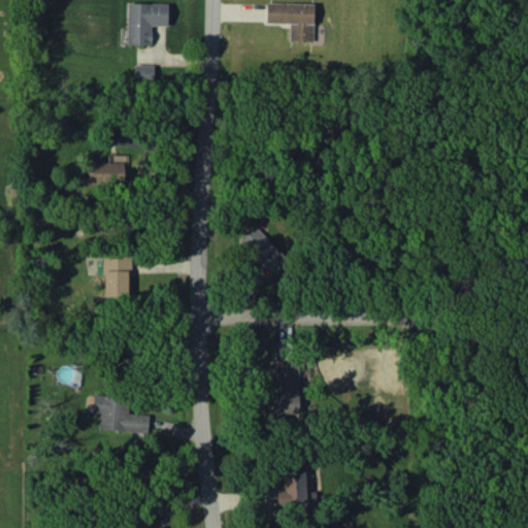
[(266,23),(290,23),(289,40),(312,41),(314,3),(266,2),(266,23)]
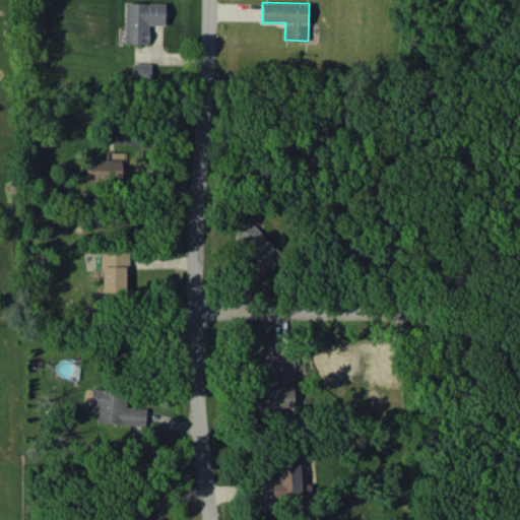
[(165,24),(166,4),(126,3),(125,44),(148,44),(148,24),(165,24)]
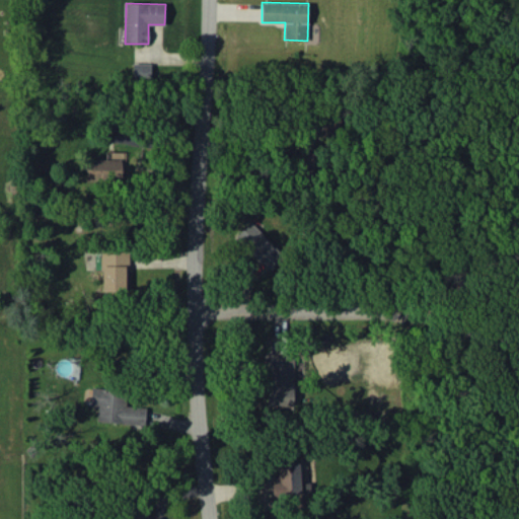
[(151,63),(132,64),(133,79),(151,79),(151,63)]
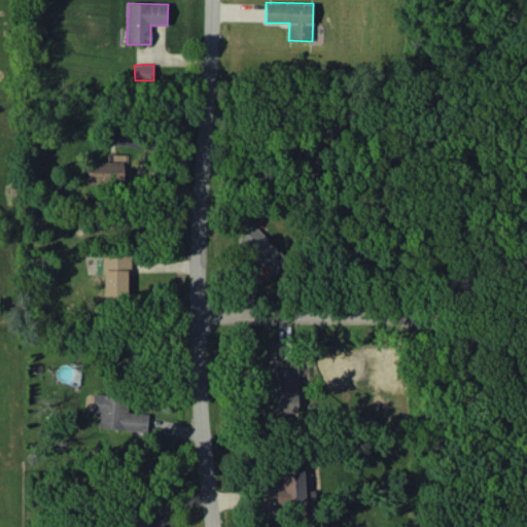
[(326,138),(342,138),(341,123),(326,123),(326,138)]
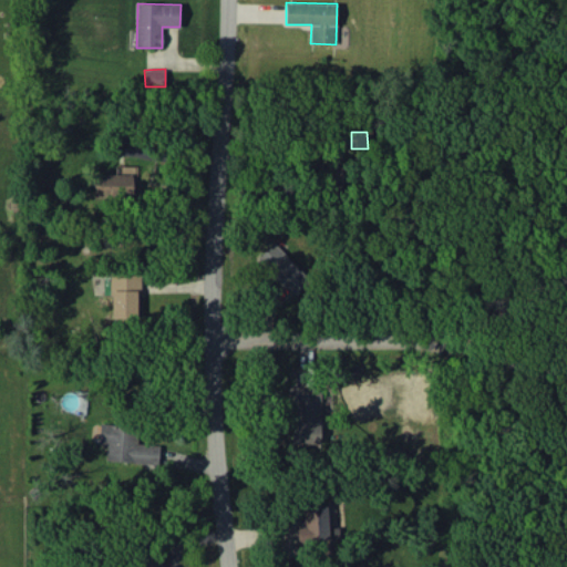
[(134,197),(133,173),(93,175),(94,199),(134,197)]
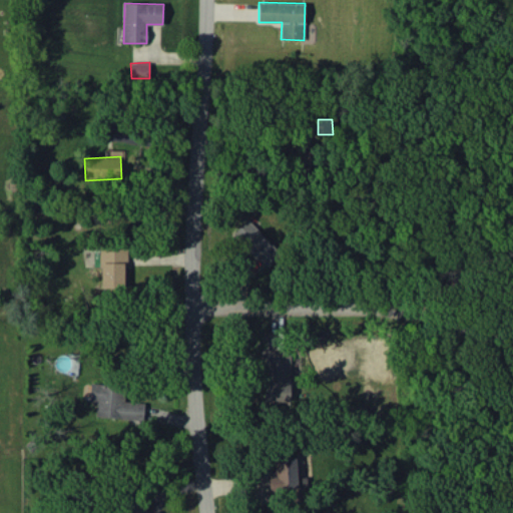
[(231,234),(266,268),(281,252),(246,219),(231,234)]
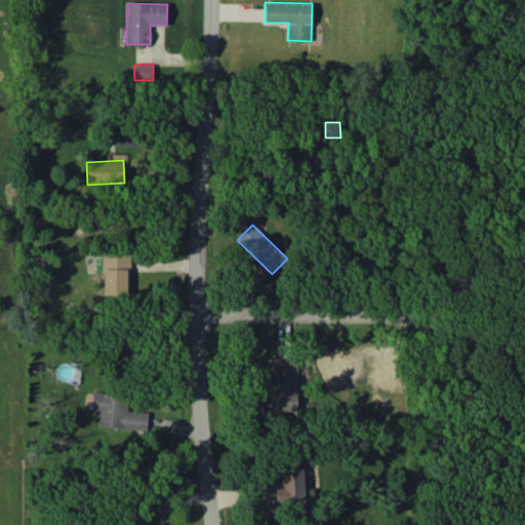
[(104,294),(131,294),(130,252),(103,252),(104,294)]
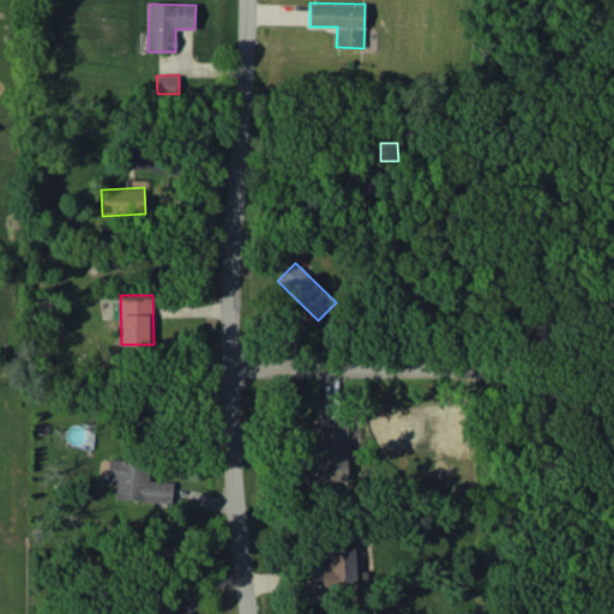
[(348,420),(318,420),(317,480),(348,480),(348,420)]
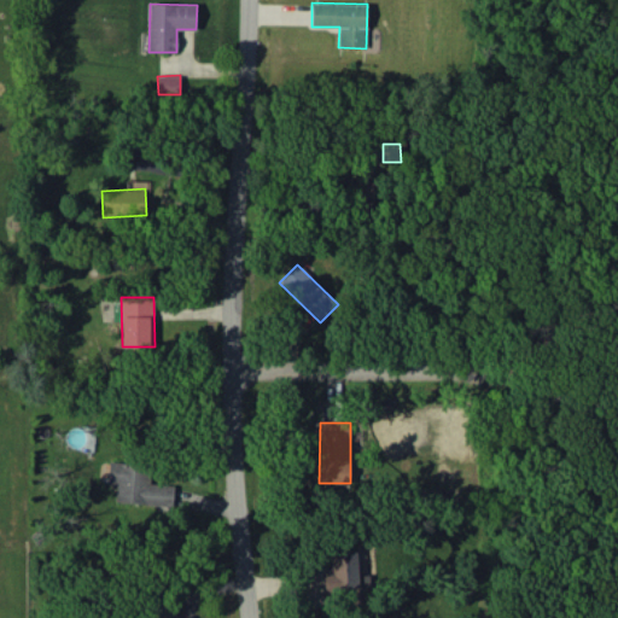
[(115,502),(172,507),(174,484),(149,483),(150,464),(109,461),(108,483),(117,483),(115,502)]
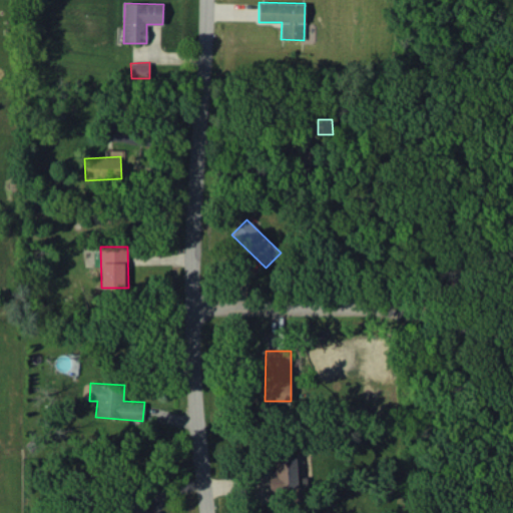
[(297,477),(297,456),(273,457),(274,475),(269,475),(269,495),(289,495),(289,500),(307,500),(307,477),(297,477)]
